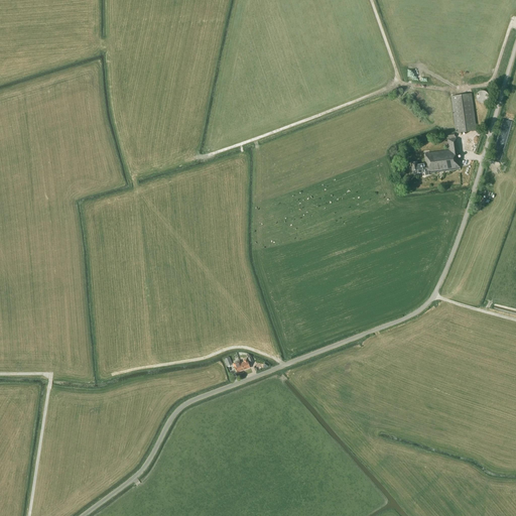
[(476,99),(484,103),(489,94),(481,90),(476,99)]
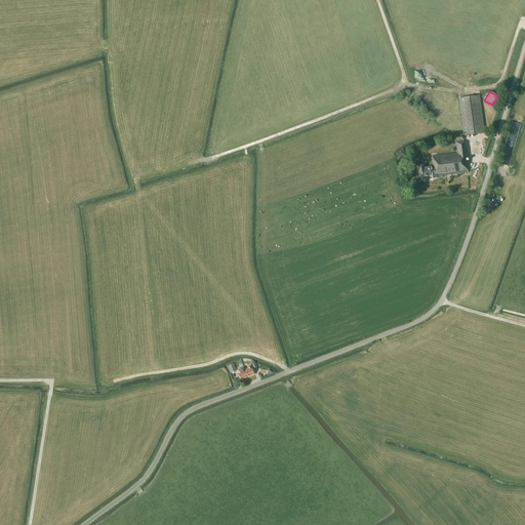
[(460,96),(465,135),(486,132),(481,94),(460,96)]
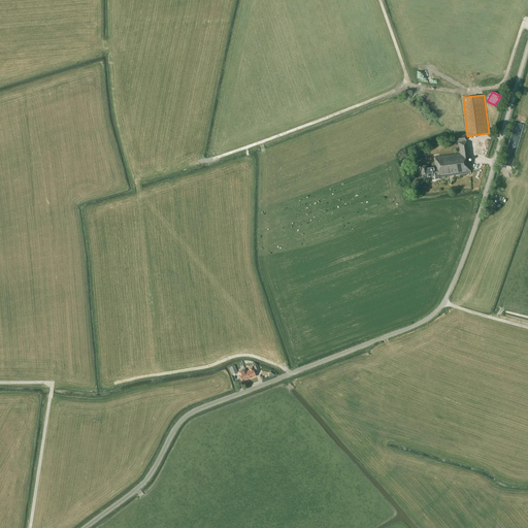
[(521,139),(524,123),(516,122),(513,137),(521,139)]
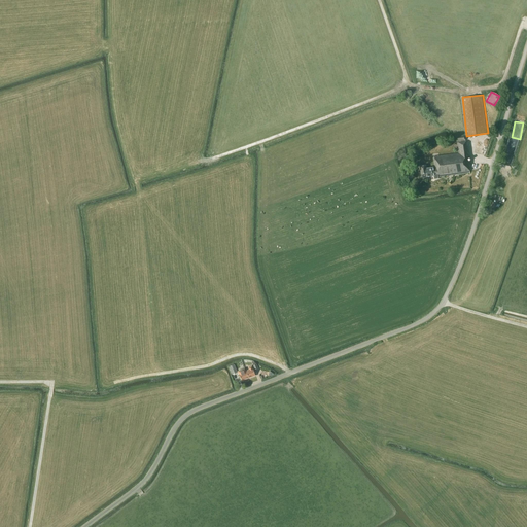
[(466,136),(465,135),(455,136),(455,142),(457,142),(459,154),(434,157),(435,167),(426,168),(426,166),(420,166),(422,177),(434,176),(434,179),(438,178),(438,177),(469,173),(465,136),(466,136)]
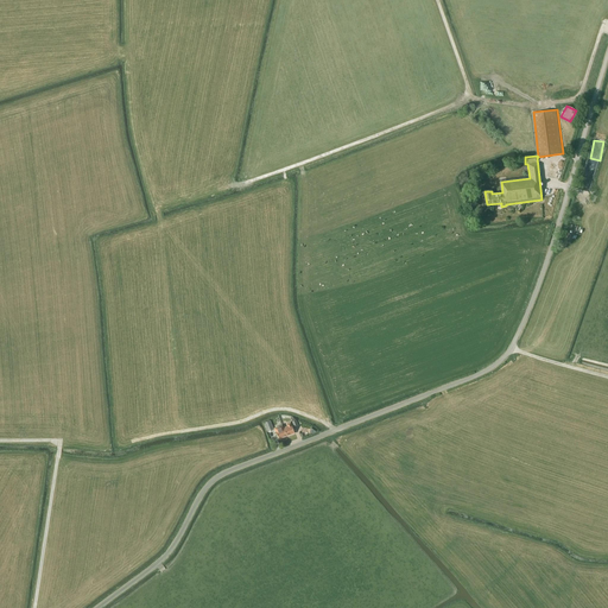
[(273,430),(270,420),(264,423),(267,432),(273,430)]
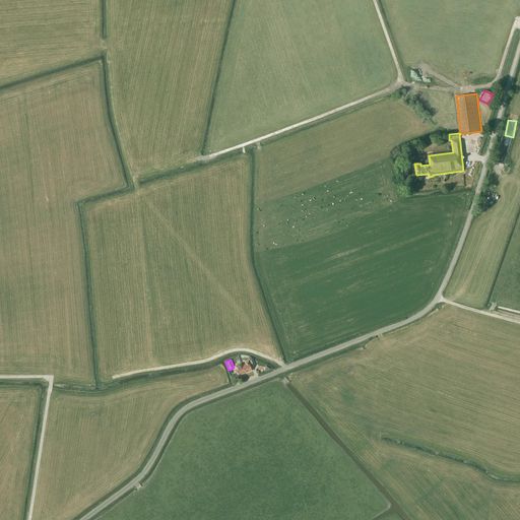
[(242,367),(245,373),(252,371),(248,362),(245,363),(246,365),(242,367)]
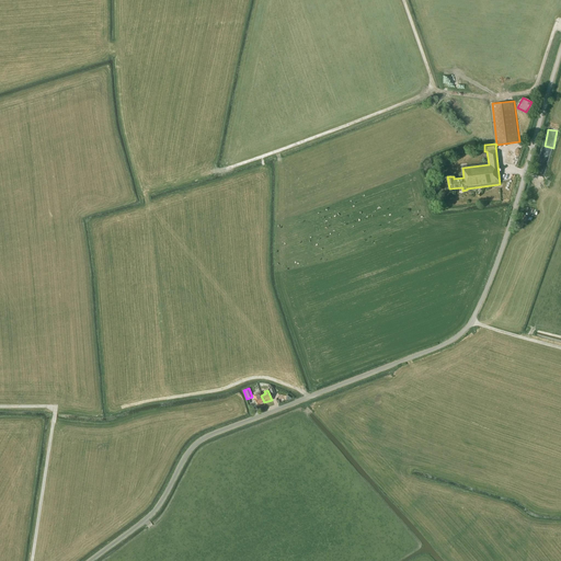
[(264,402),(261,396),(258,397),(256,395),(253,396),(256,405),(264,402)]
